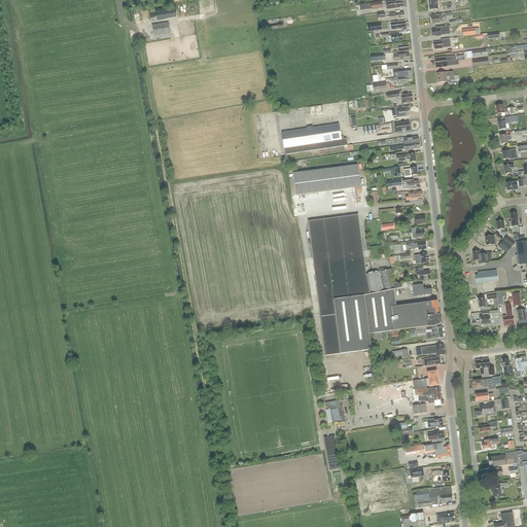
[(428,0),(430,10),(437,9),(437,1),(442,1),(443,2),(455,0),(428,0)]
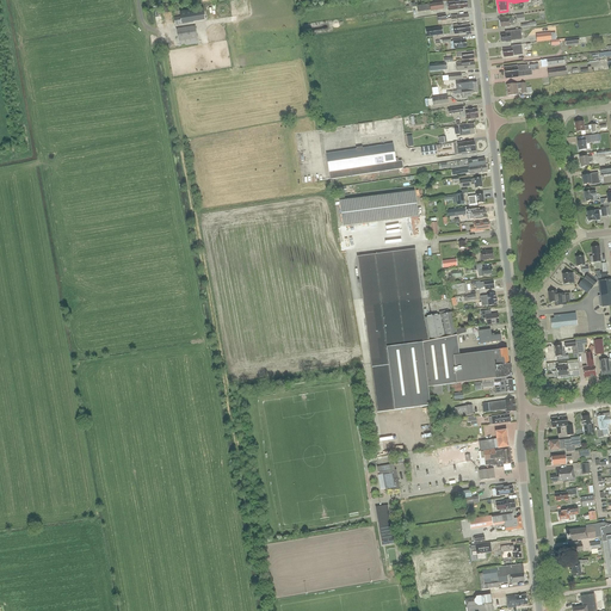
[(449,11),(458,10),(464,10),(464,8),(468,8),(467,1),(463,2),(463,1),(448,4),(449,11)]
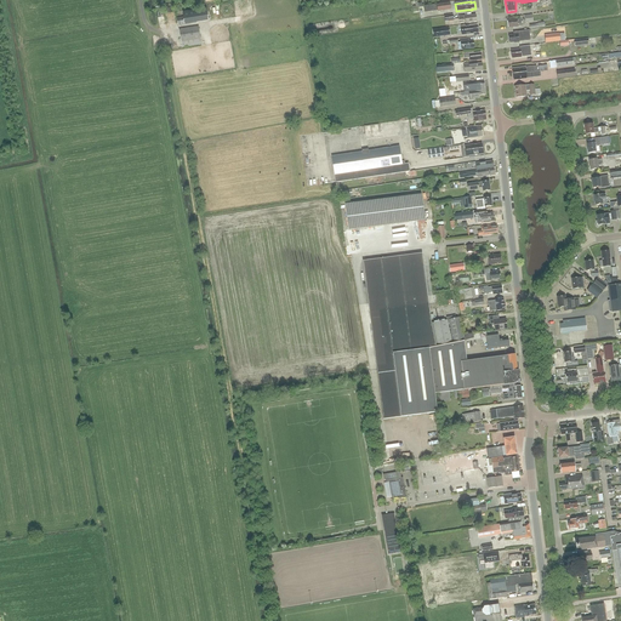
[(461,27),(462,35),(473,34),(473,33),(478,33),(477,26),(461,27)]
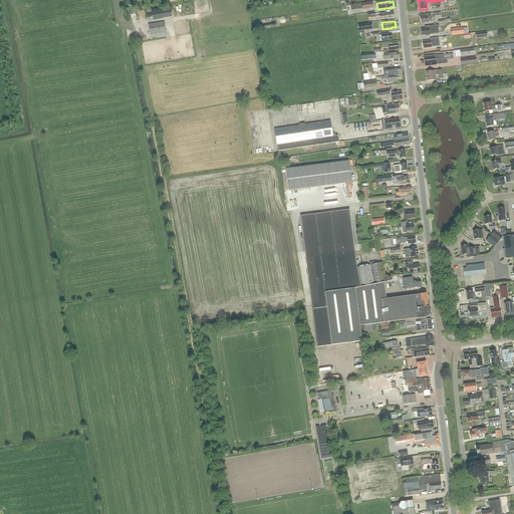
[(151,39),(167,36),(165,22),(149,24),(151,39)]
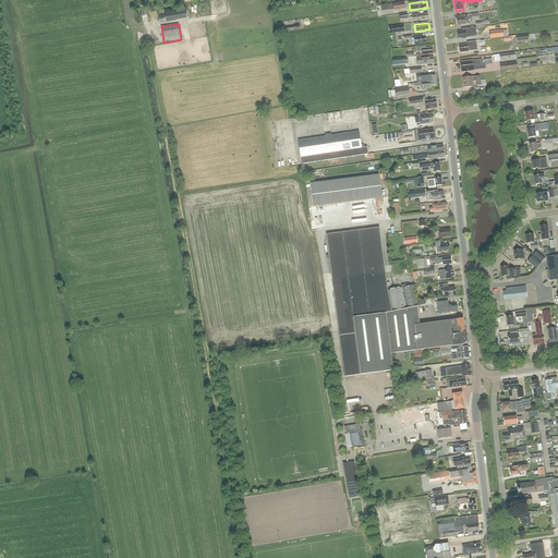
[(461,32),(458,32),(458,38),(461,38),(462,39),(466,38),(466,37),(476,36),(475,27),(461,29),(461,32)]
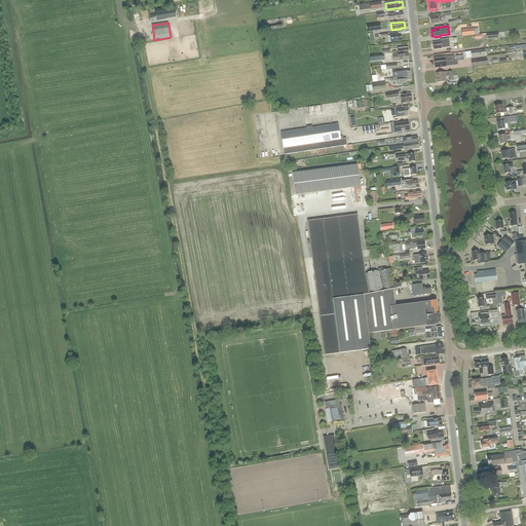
[(388,42),(390,42),(402,40),(402,34),(396,35),(390,35),(390,36),(388,36),(387,33),(380,34),(381,37),(387,36),(388,42)]
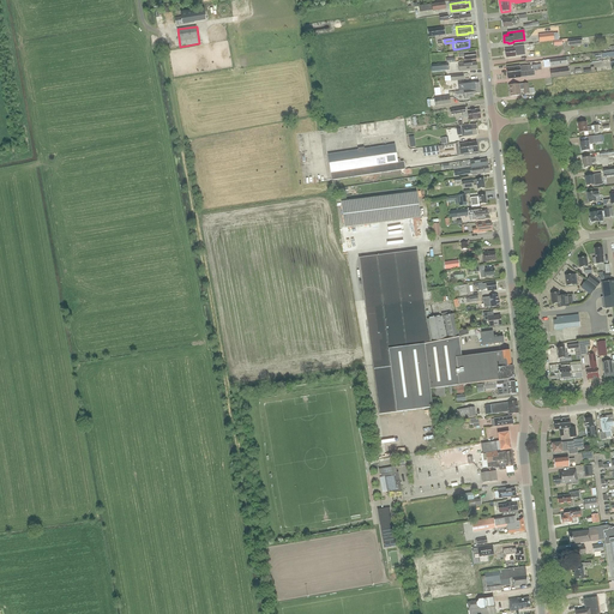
[(513,47),(515,49),(506,50),(505,52),(506,54),(506,58),(510,56),(510,58),(516,58),(516,56),(525,55),(524,46),(513,47)]
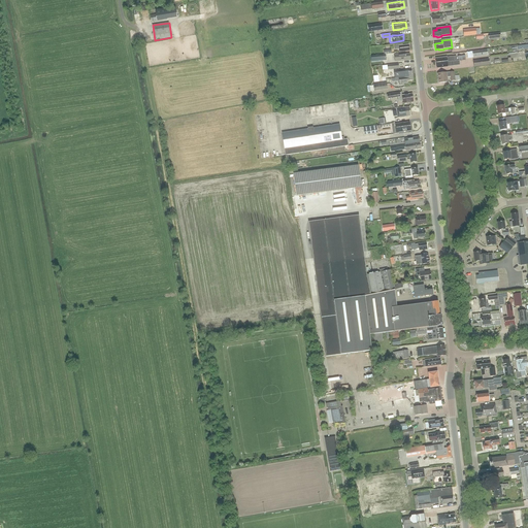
[(448,81),(448,77),(451,77),(451,81),(460,80),(459,75),(455,75),(454,71),(447,72),(437,73),(439,83),(448,81)]
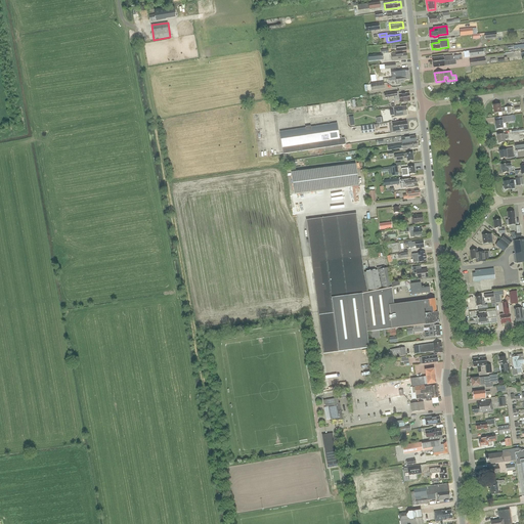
[(370,85),(372,90),(372,91),(385,89),(384,81),(370,83),(370,85)]
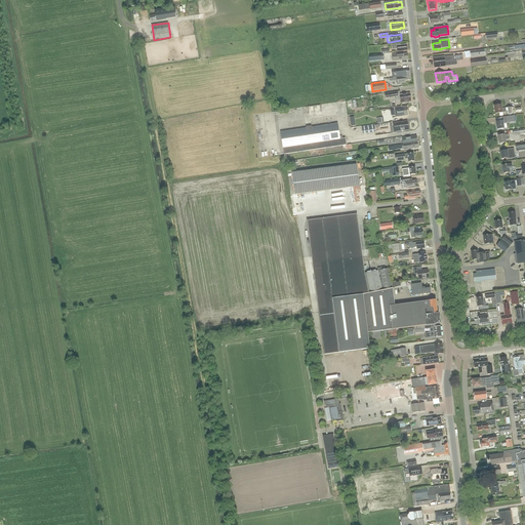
[(386,98),(396,97),(396,102),(401,101),(401,103),(402,103),(402,104),(405,103),(404,103),(411,102),(410,93),(400,94),(400,92),(385,94),(386,98)]
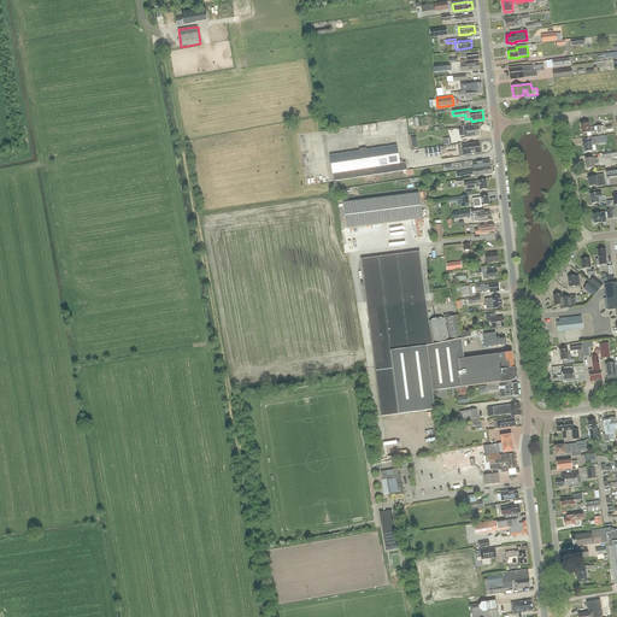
[(591,136),(591,133),(595,131),(595,135),(603,134),(601,127),(591,128),(589,123),(581,124),(582,134),(587,133),(587,136),(591,136)]
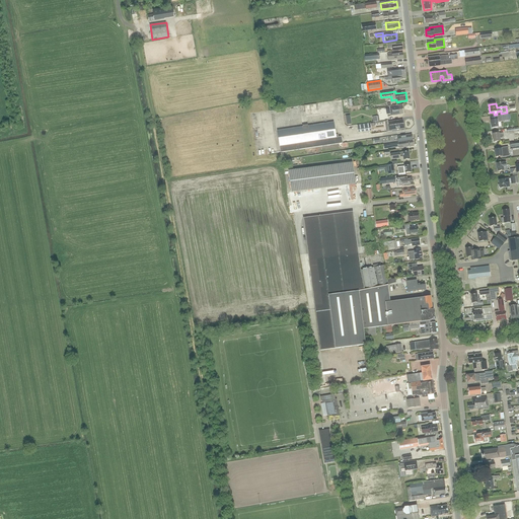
[(399,115),(403,114),(402,105),(398,105),(389,106),(390,108),(387,108),(387,113),(390,113),(391,116),(399,115)]
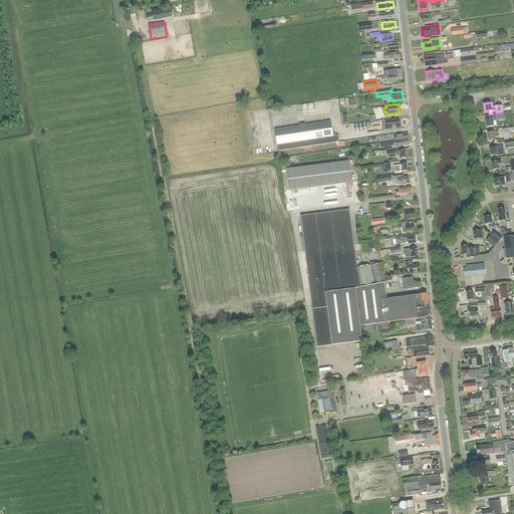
[(493,118),(486,119),(487,126),(494,125),(493,120),(504,119),(503,113),(492,114),(493,118)]
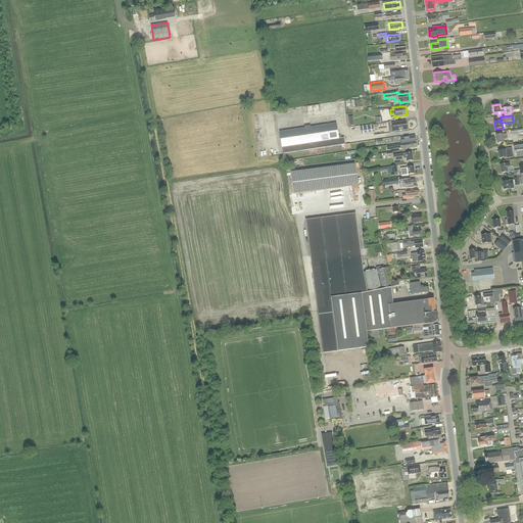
[(395,132),(394,131),(407,130),(406,121),(391,123),(391,122),(388,123),(390,133),(395,132)]
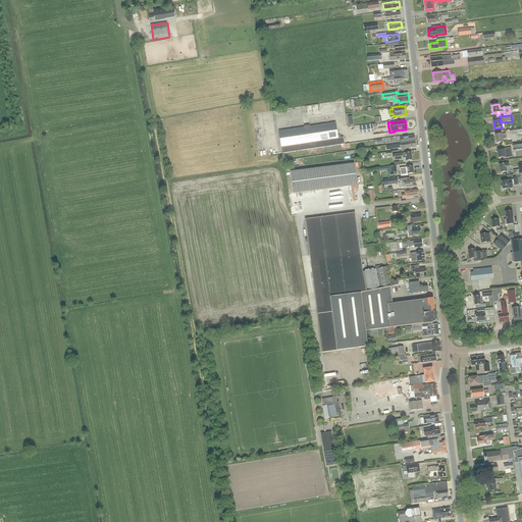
[(340,136),(337,136),(335,123),(278,132),(282,154),(345,144),(344,138),(341,138),(341,137),(340,136)]
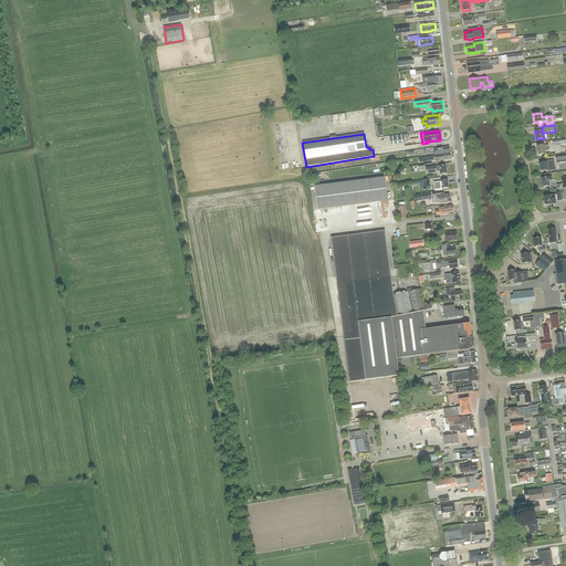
[(404,135),(389,136),(390,145),(405,143),(404,135)]
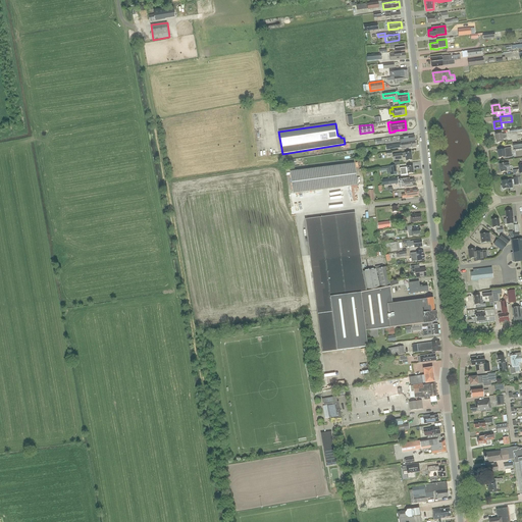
[(503,139),(507,139),(506,134),(502,135),(502,134),(496,135),(497,143),(503,142),(503,139)]
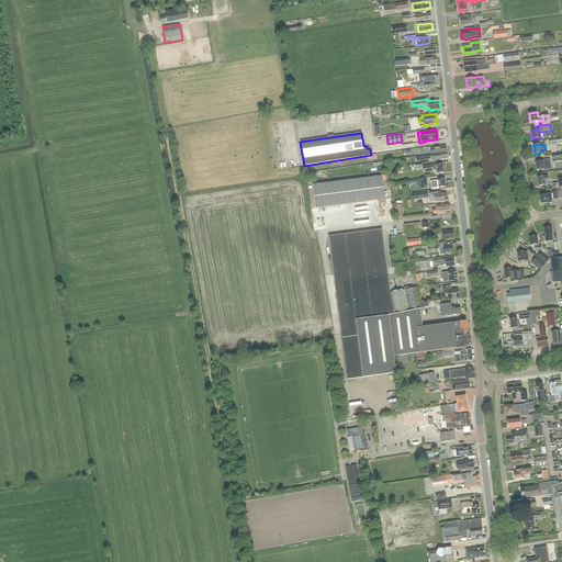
[(542,161),(536,161),(537,170),(543,169),(543,170),(551,169),(550,159),(542,160),(542,161)]
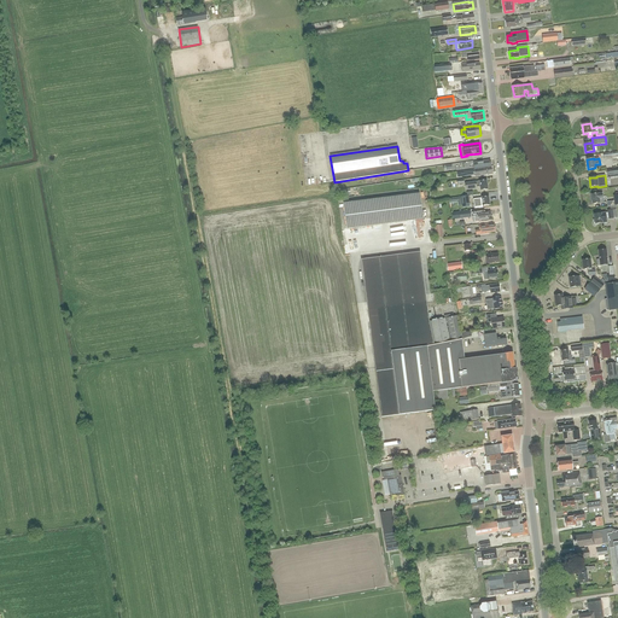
[(481,191),(488,190),(487,180),(479,181),(466,184),(466,190),(477,188),(477,187),(481,187),(481,191)]
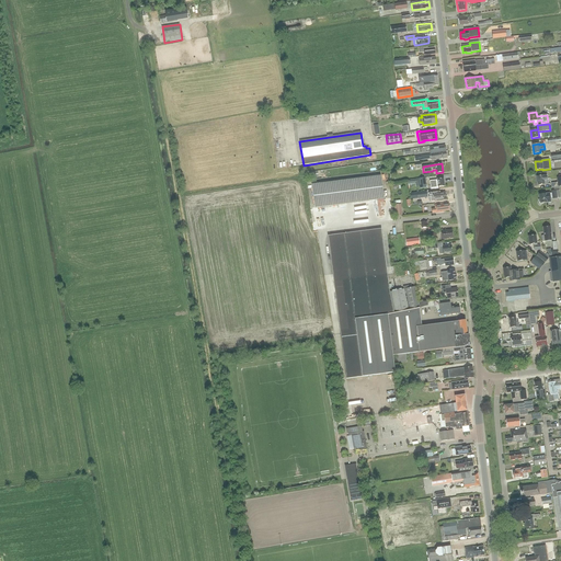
[(315,208),(384,199),(381,175),(312,184),(315,208)]
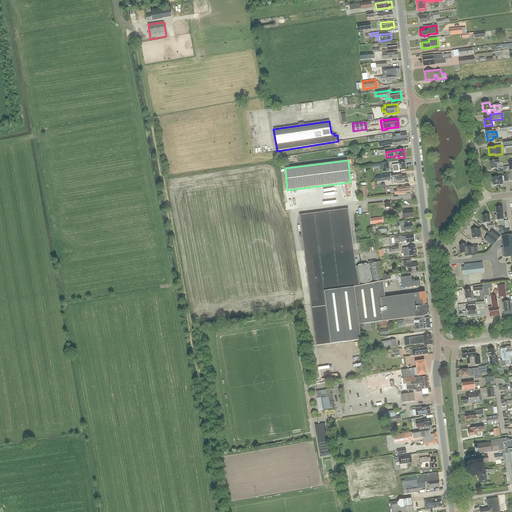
[(497,168),(500,168),(499,160),(496,161),(496,160),(490,161),(491,169),(497,169),(497,168)]
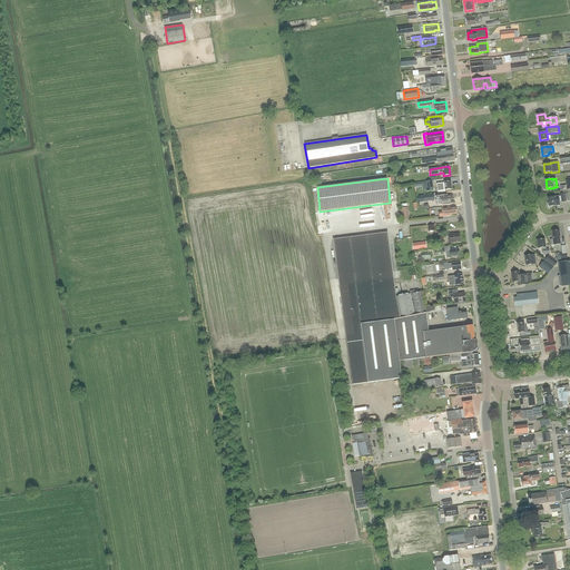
[(438,193),(441,192),(441,193),(445,192),(445,190),(452,189),(451,182),(444,183),(436,184),(438,193)]
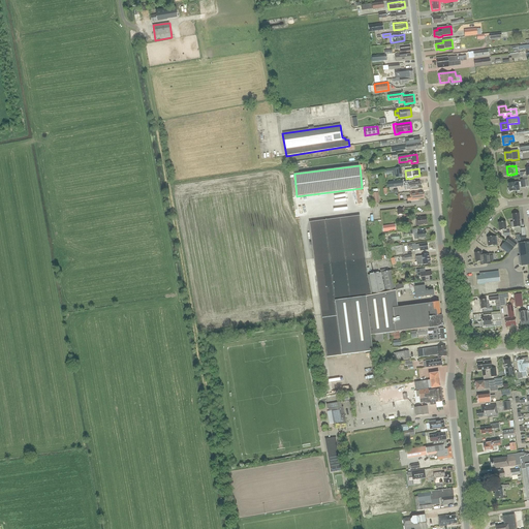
[(414,179),(404,180),(405,185),(409,184),(410,190),(421,188),(419,181),(414,182),(414,179)]
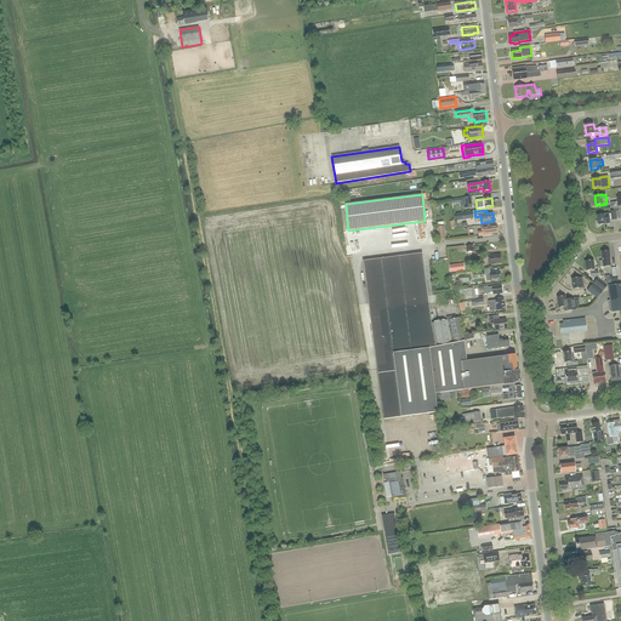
[(611,214),(609,215),(605,215),(604,215),(597,216),(598,221),(597,221),(597,224),(598,224),(598,226),(605,224),(610,223),(610,221),(620,218),(620,210),(610,211),(611,214)]
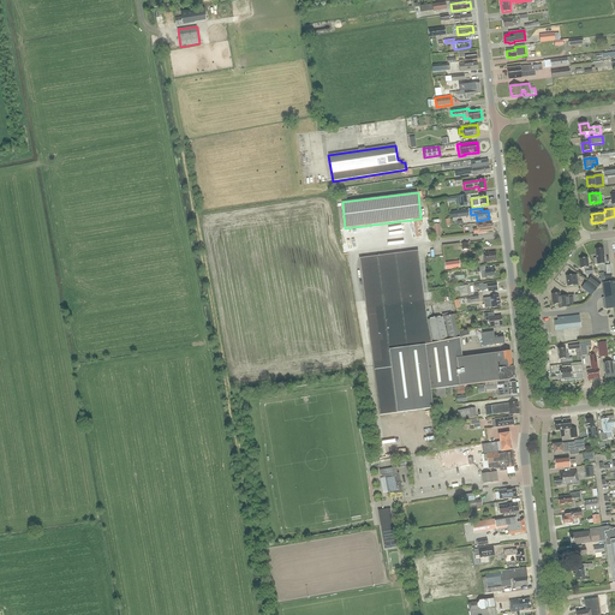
[(475,234),(478,233),(487,232),(487,231),(493,231),(493,224),(485,225),(485,224),(477,225),(477,230),(473,230),(475,234)]
